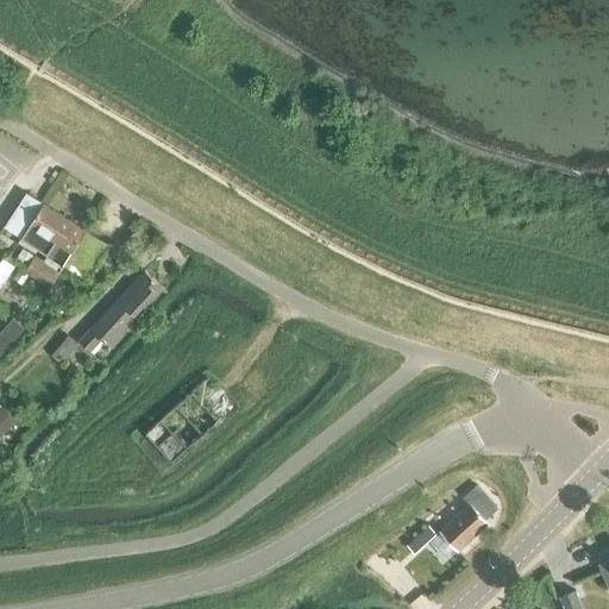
[(83,278),(106,244),(23,192),(0,226),(41,251),(39,253),(44,257),(54,240),(67,249),(57,262),(83,278)]
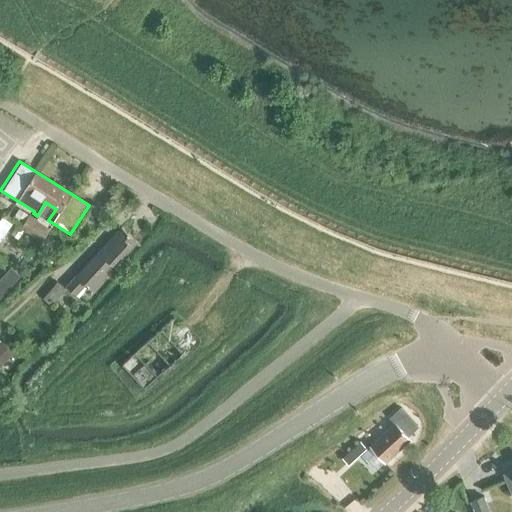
[(39,216),(37,220),(29,215),(21,228),(41,241),(51,225),(39,216)]
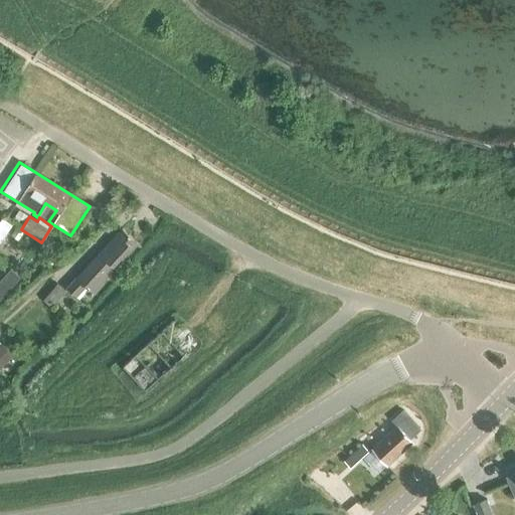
[(2,217),(0,220),(0,241),(12,224),(2,217)]
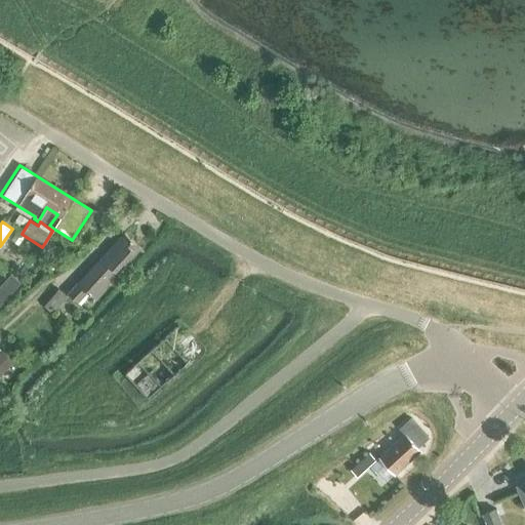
[(87,293),(90,295),(101,284),(98,282),(129,247),(116,236),(74,281),(77,284),(68,293),(78,304),(87,293)]
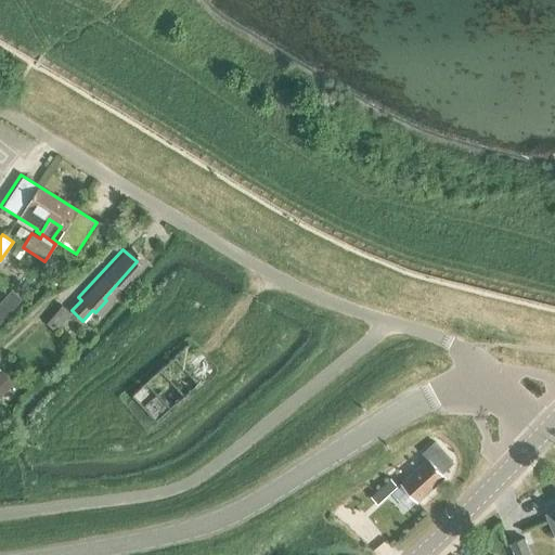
[(0,321),(22,298),(12,289),(0,302),(0,321)]
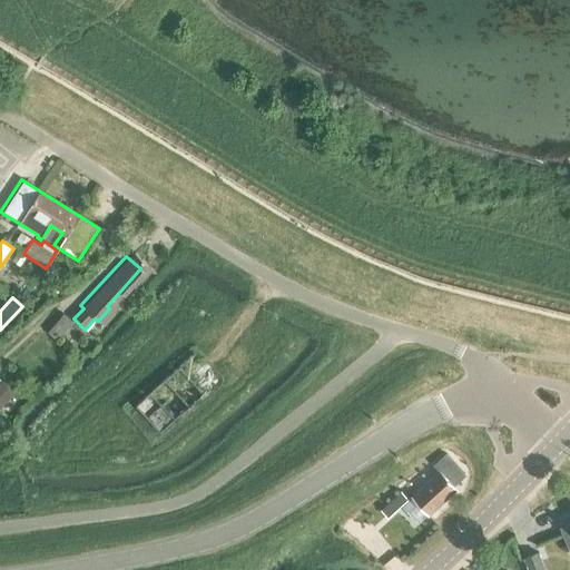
[(52,344),(72,321),(64,313),(43,336),(52,344)]
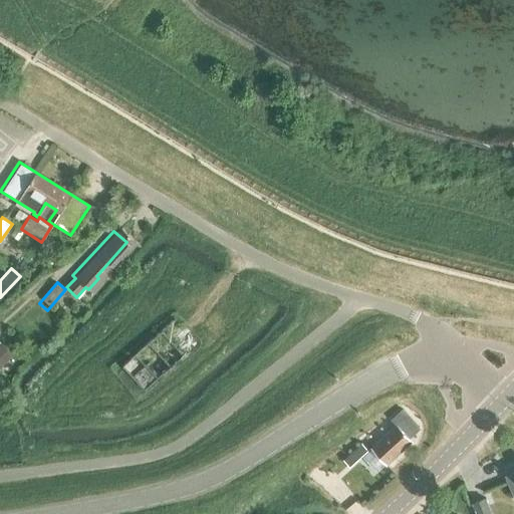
[(121,364),(145,389),(196,342),(174,317),(121,364)]
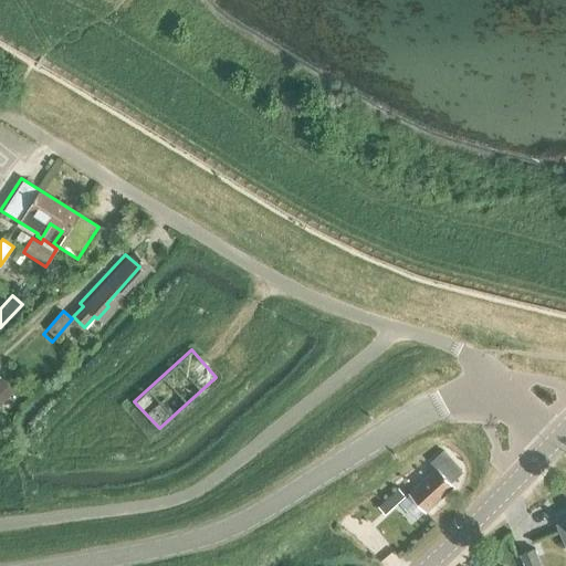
[(0,407),(8,415),(17,405),(0,388),(0,407)]
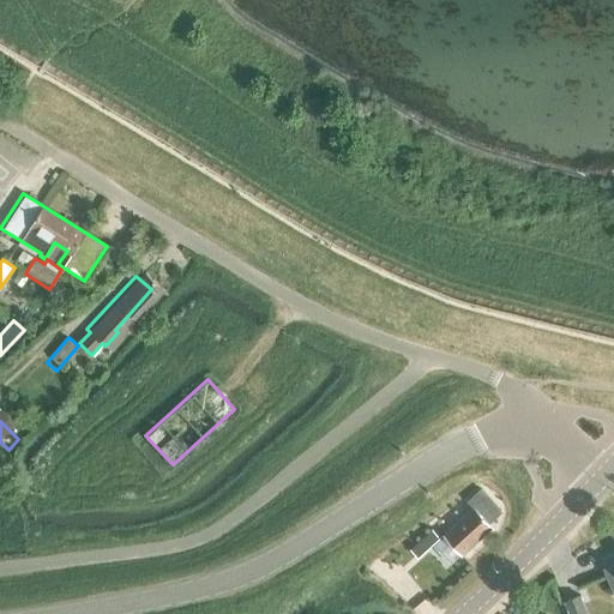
[(410,563),(428,582),(488,528),(471,509),(410,563)]
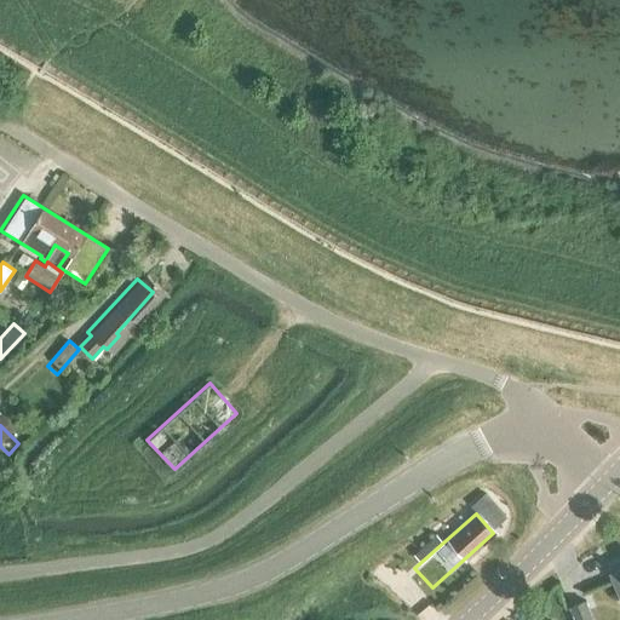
[(436,534),(420,549),(426,556),(442,541),(436,534)]
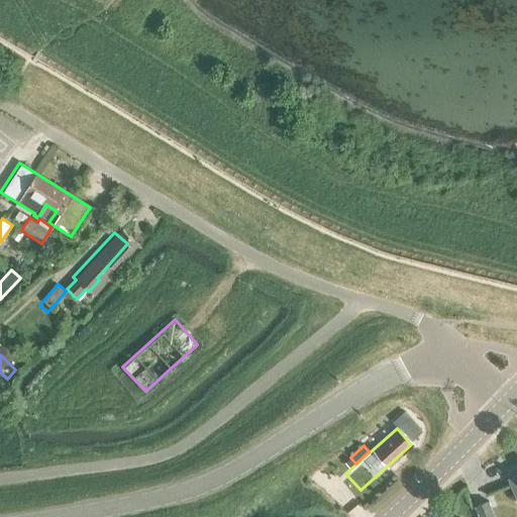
[(497,516),(490,500),(477,506),(481,516),(497,516)]
